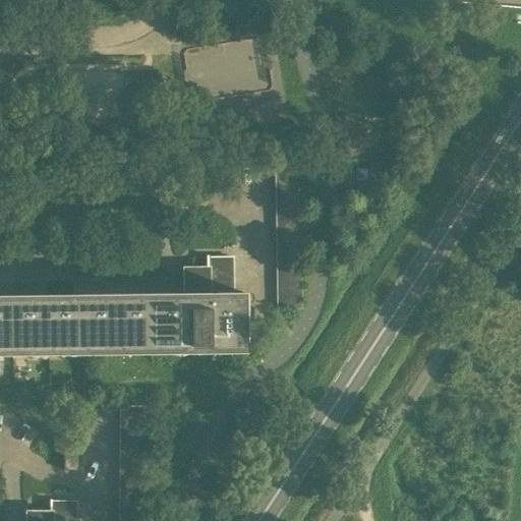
[(267,41),(190,46),(193,95),(230,92),(232,115),(272,112),(267,41)]
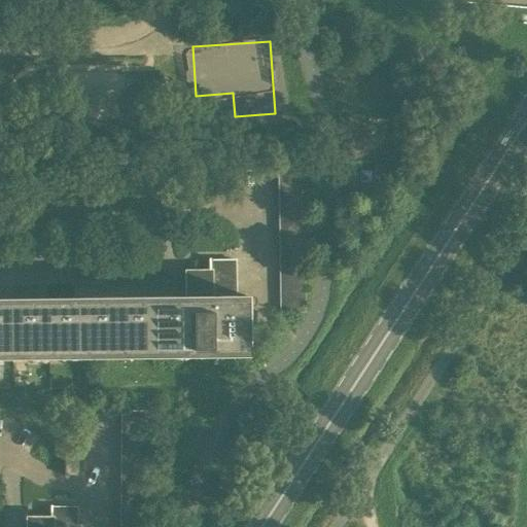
[(277,176),(302,176),(302,163),(277,164),(277,176)]
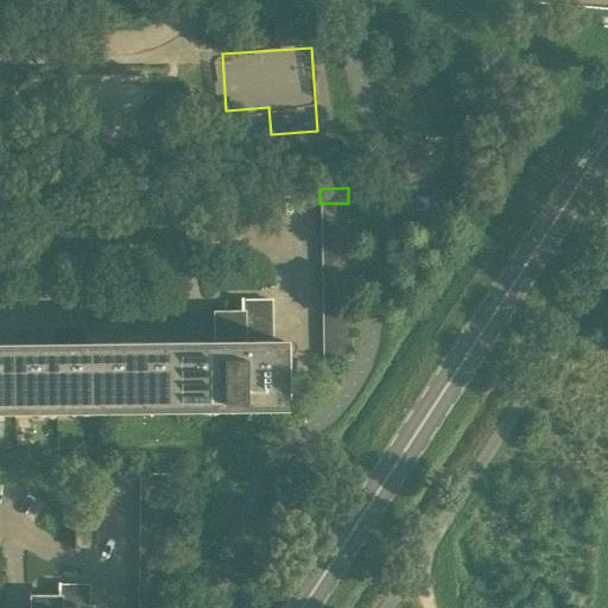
[(348,203),(320,203),(320,217),(348,217),(348,203)]
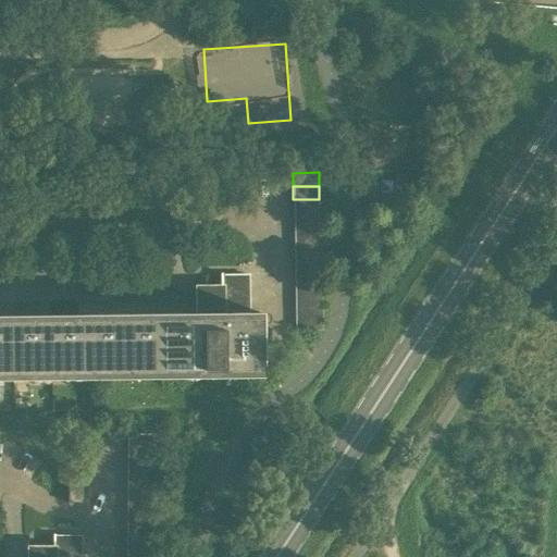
[(319,199),(293,199),(294,213),(319,212),(319,199)]
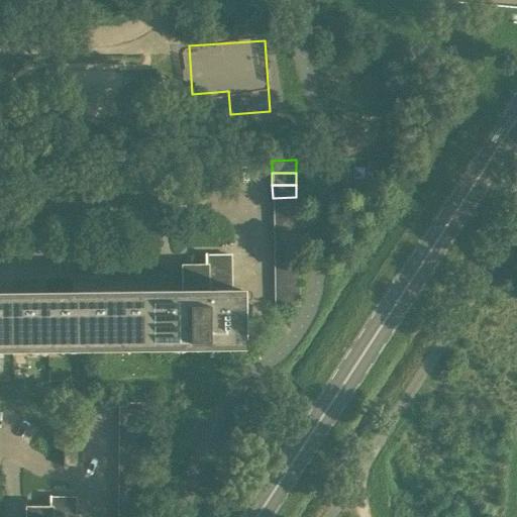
[(296,197),(273,198),(273,209),(297,209),(296,197)]
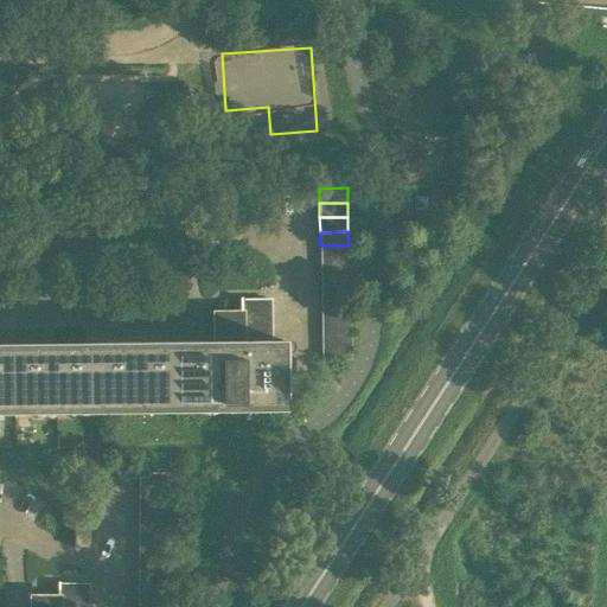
[(349,246),(320,246),(320,261),(349,260),(349,246)]
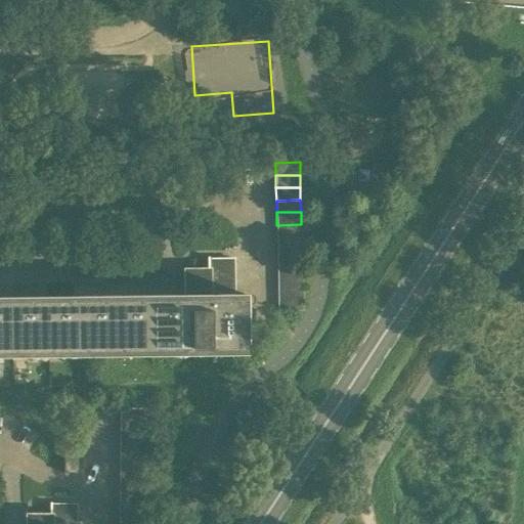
[(301,224),(276,225),(276,236),(301,236),(301,224)]
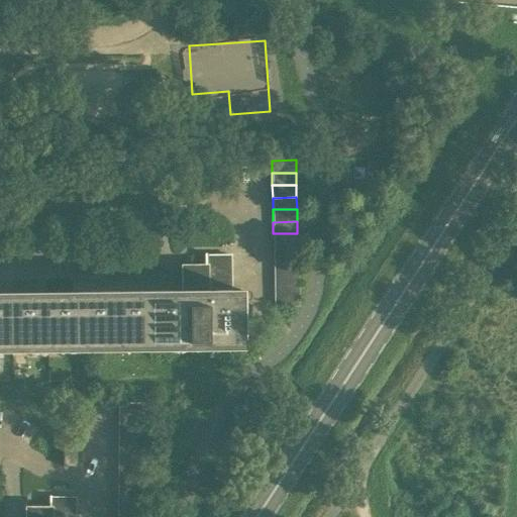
[(297,233),(273,233),(273,245),(297,245),(297,233)]
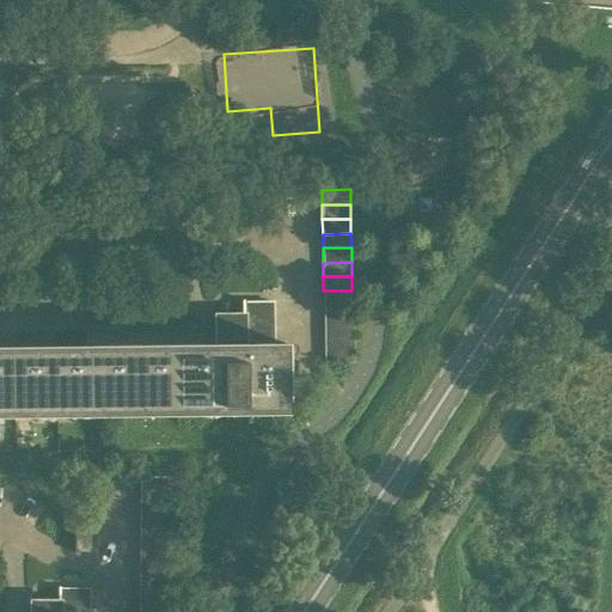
[(352,291),(323,291),(323,305),(352,305),(352,291)]
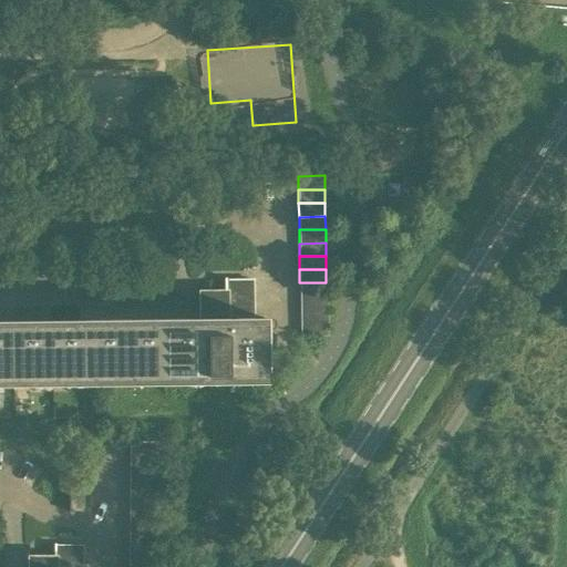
[(0,321),(0,385),(264,383),(264,384),(266,384),(265,319),(264,319),(254,319),(254,280),(226,280),(226,294),(203,294),(203,320),(89,321),(0,321)]
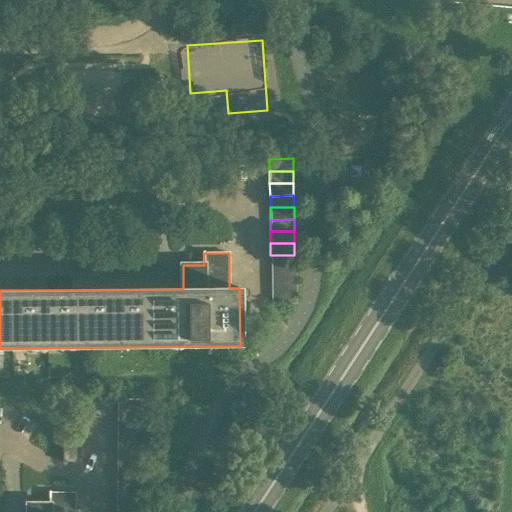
[(294,255),(270,255),(271,267),(295,267),(294,255)]
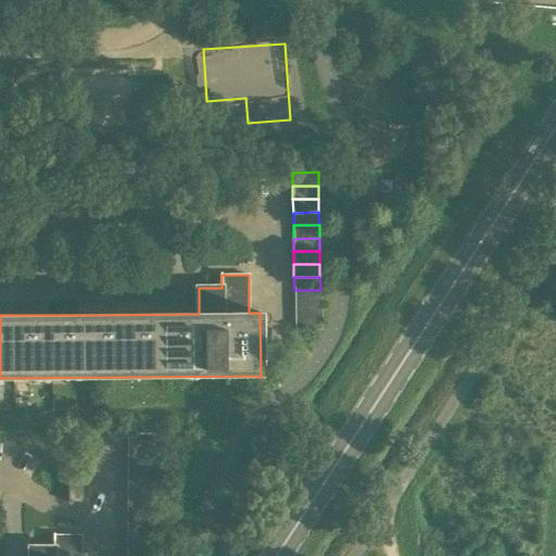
[(320,290),(294,290),(294,303),(320,303),(320,290)]
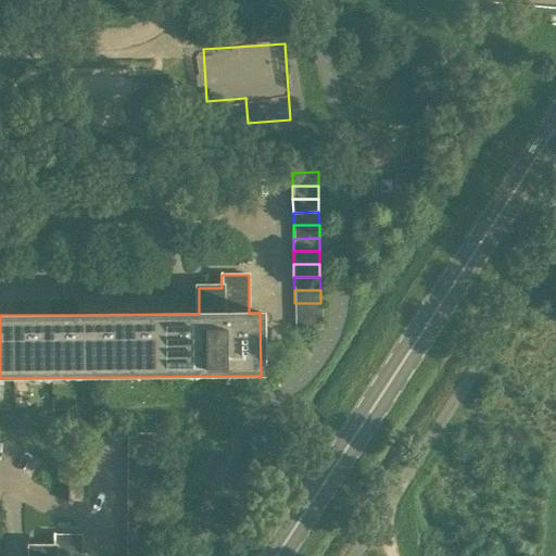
[(294,316),(320,316),(320,303),(294,303),(294,316)]
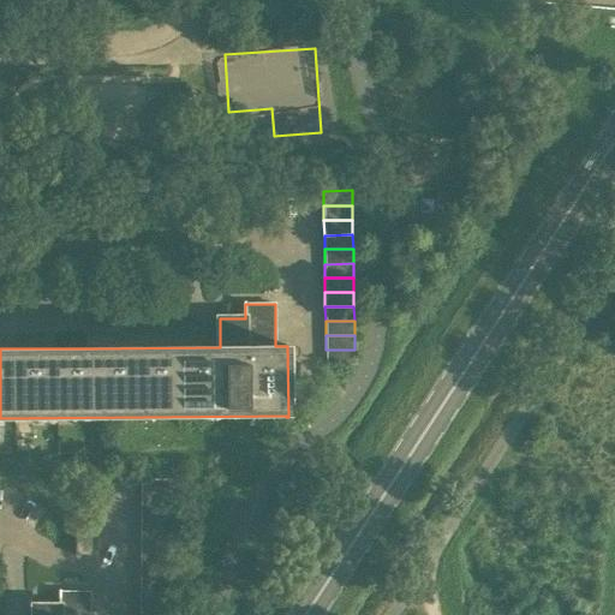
[(326,365),(354,364),(354,350),(326,350),(326,365)]
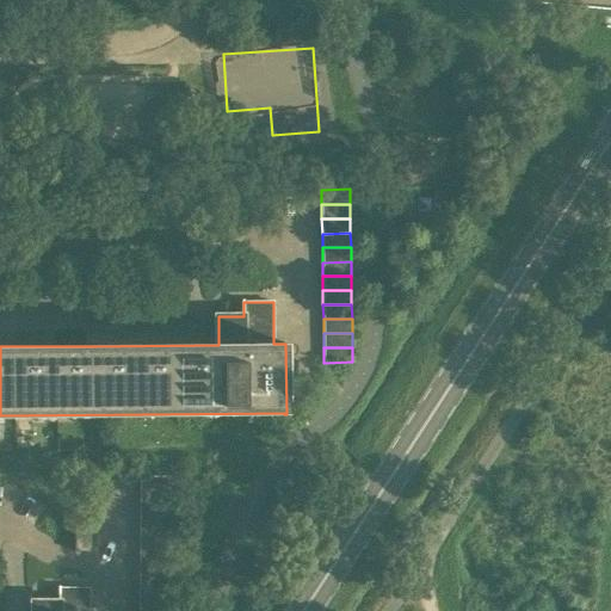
[(140,476),(140,492),(168,492),(168,476),(140,476)]
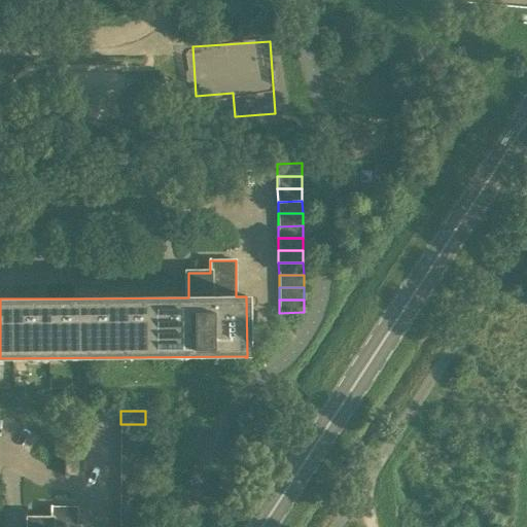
[(145,424),(120,424),(120,436),(144,436),(145,424)]
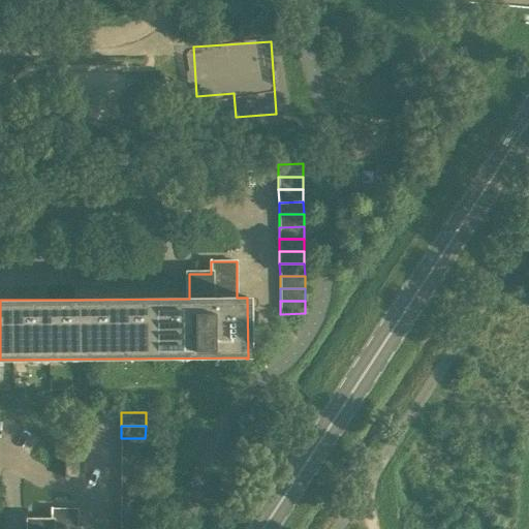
[(145,438),(121,438),(121,450),(145,450),(145,438)]
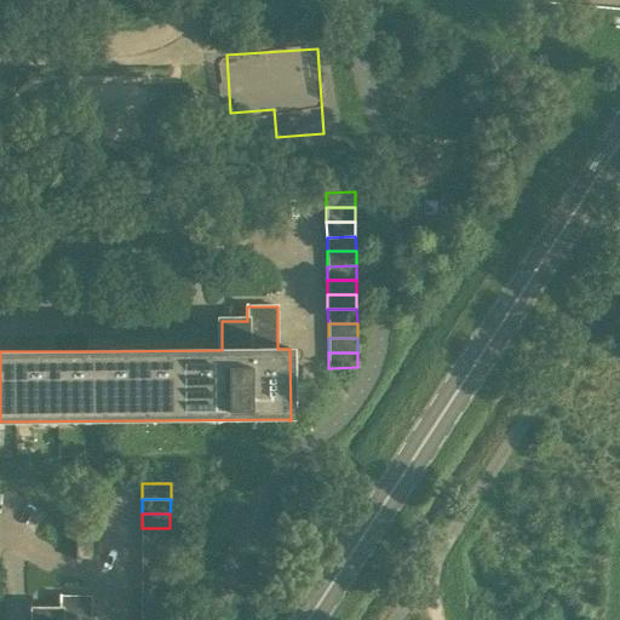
[(141,543),(170,543),(170,528),(142,528),(141,543)]
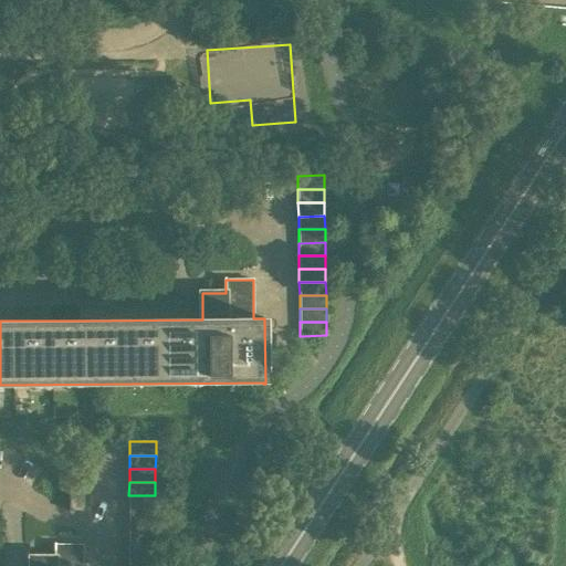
[(83,484),(69,484),(69,511),(83,511),(83,484)]
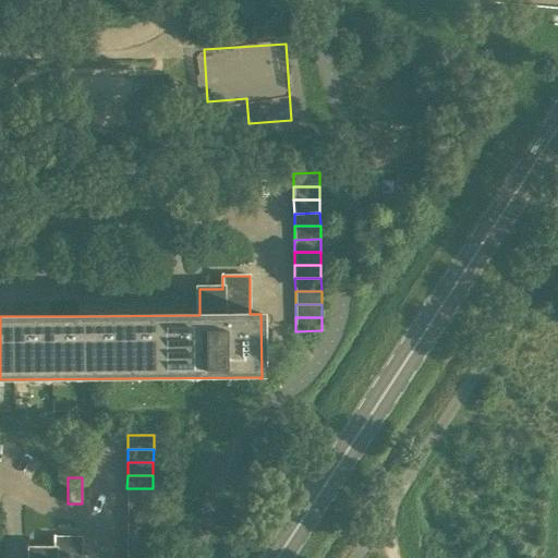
[(126,501),(153,501),(153,488),(126,488),(126,501)]
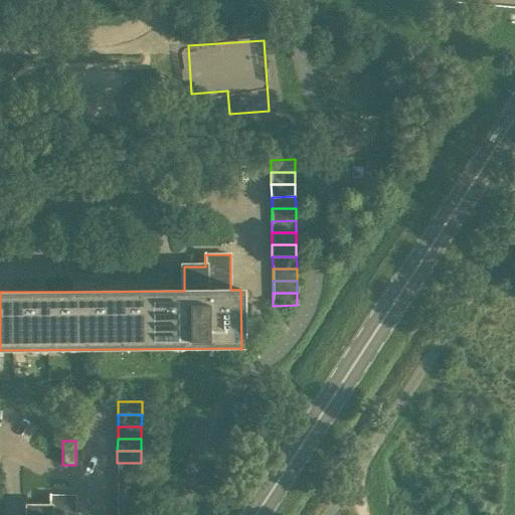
[(117,475),(141,475),(141,463),(117,463),(117,475)]
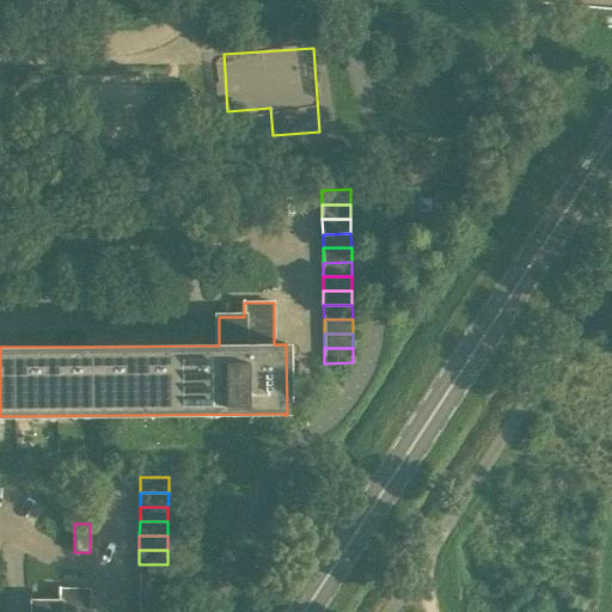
[(139,593),(167,593),(167,579),(139,579),(139,593)]
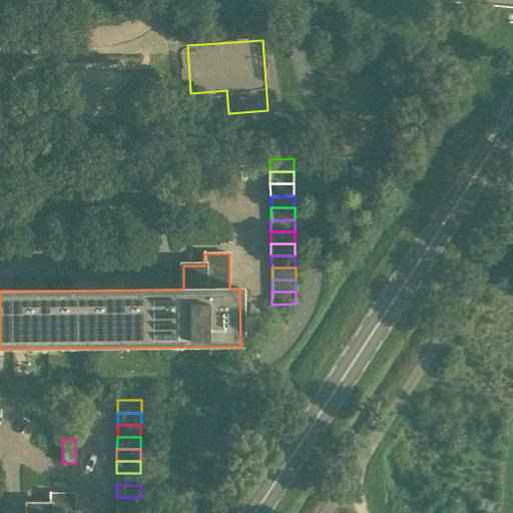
[(75,512),(75,494),(50,494),(50,507),(30,507),(30,512),(75,512)]
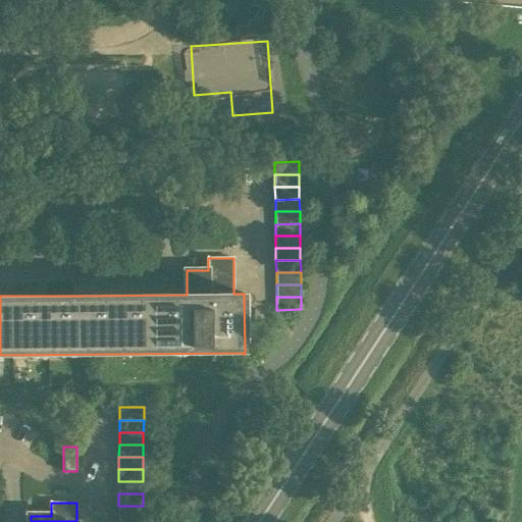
[(118,518),(143,518),(143,506),(118,506),(118,518)]
